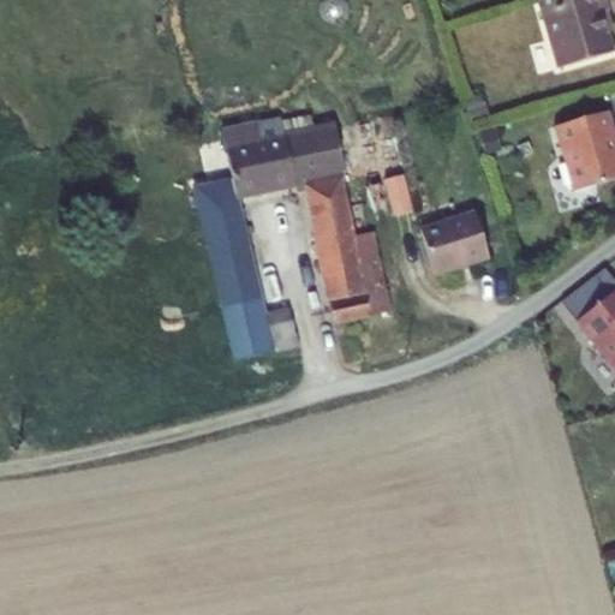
[(601,11),(607,9),(604,0),(538,0),(559,66),(611,51),(607,33),(601,11)]
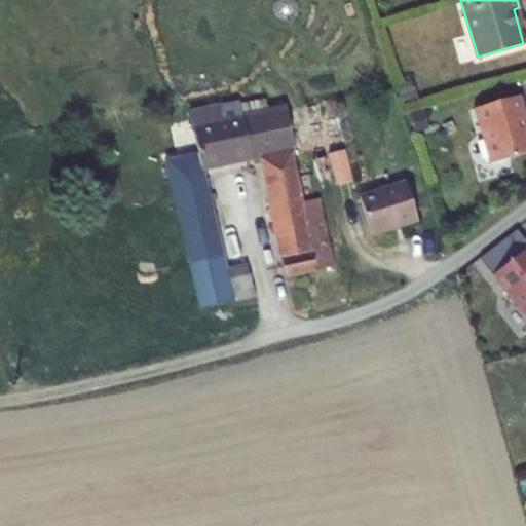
[(519,7),(514,9),(519,28),(525,26),(519,7)]
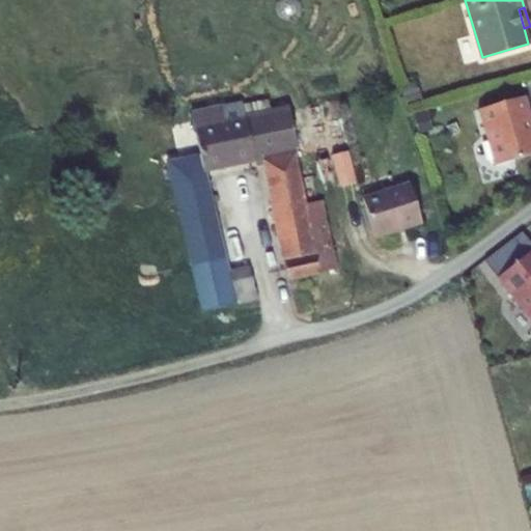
[(408,99),(419,94),(414,81),(403,84),(408,99)]
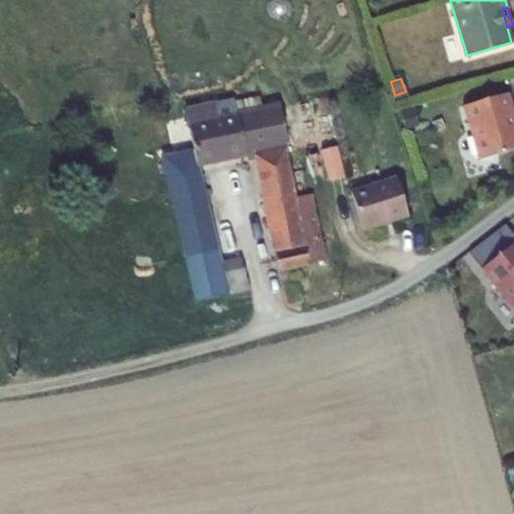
[(479,161),(513,150),(513,111),(508,92),(465,106),(479,161)]
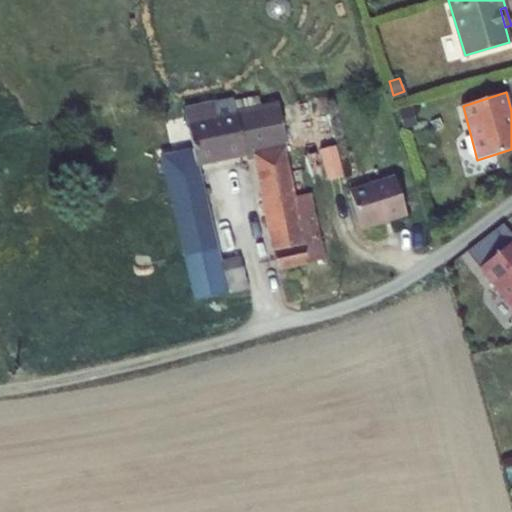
[(308,263),(294,198),(285,148),(288,146),(279,105),(237,114),(234,100),(184,110),(193,150),(161,157),(195,301),(248,289),(240,257),(220,262),(197,165),(252,153),(277,270),(308,263)]
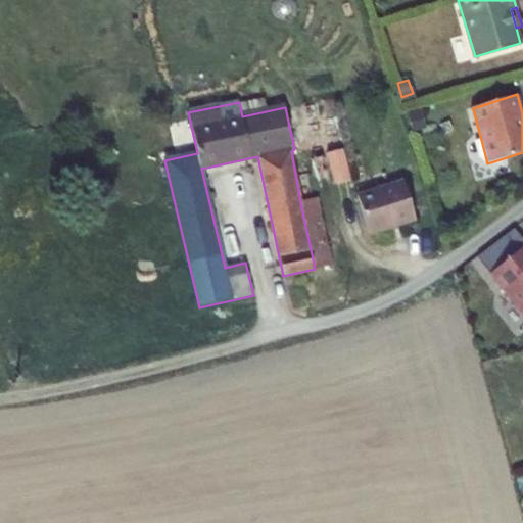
[(412,131),(424,129),(420,112),(409,114),(412,131)]
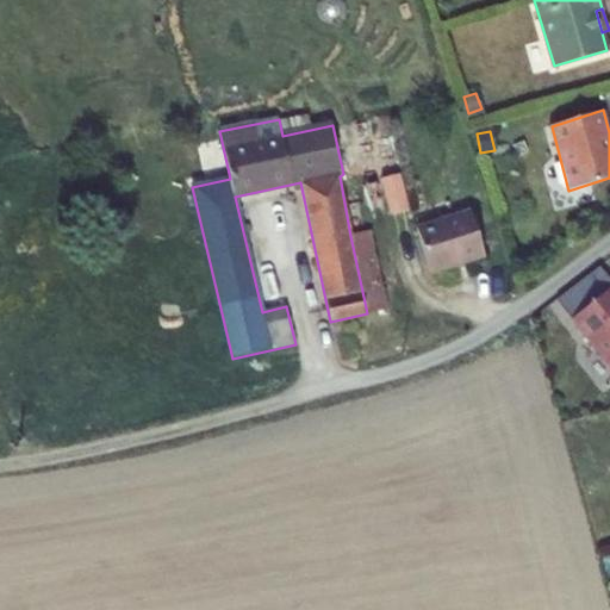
[(471,212),(417,229),(431,274),(485,256),(471,212)]
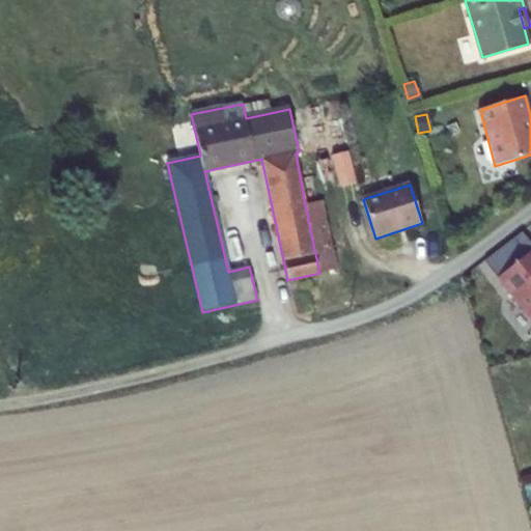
[(323,201),(305,205),(319,273),(336,270),(323,201)]
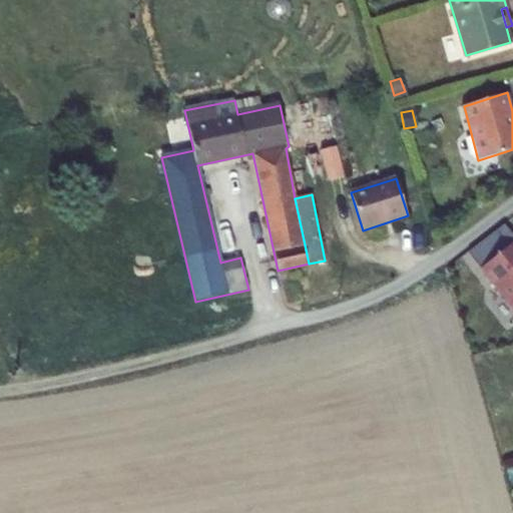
[(512,236),(503,224),(468,254),(471,258),(486,245),(496,257),(512,242),(512,236)]
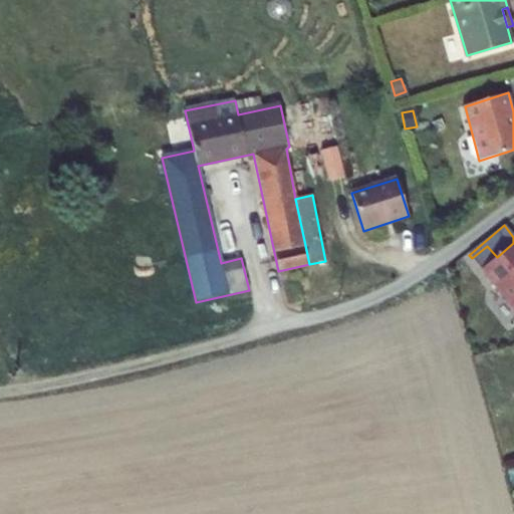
[(472,258),(513,309),(513,243),(497,257),(487,246),(472,258)]
